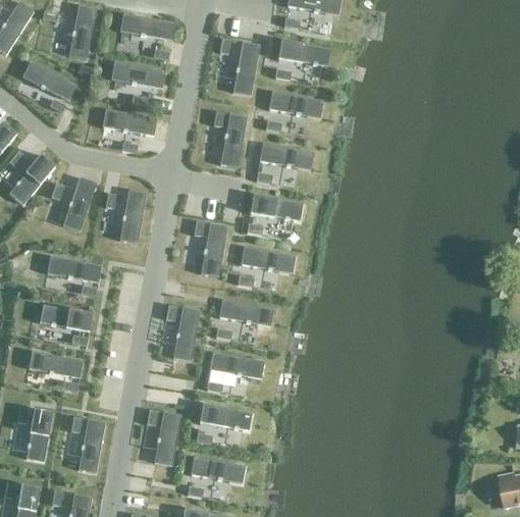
[(0,48),(6,53),(35,9),(19,0),(5,22),(4,21),(2,26),(3,26),(0,30),(0,48)]
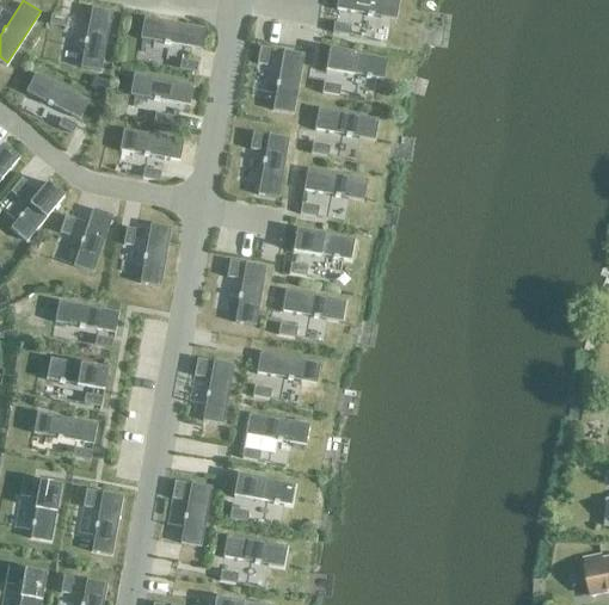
[(337,0),(337,5),(368,11),(368,12),(373,13),(373,12),(397,16),(399,0),(337,0)]
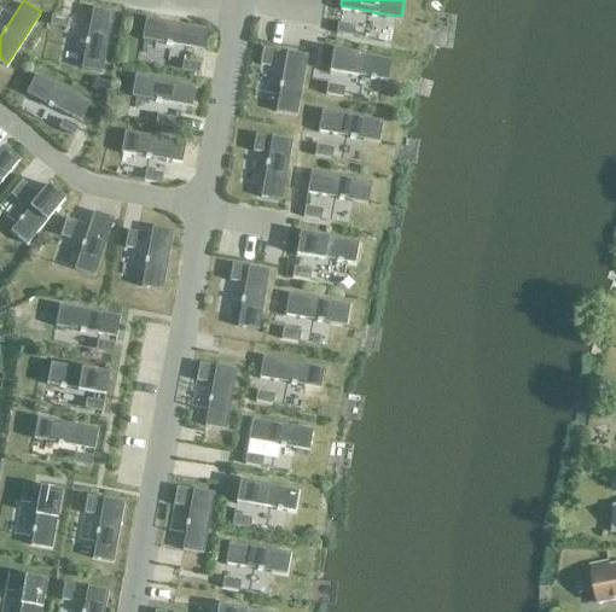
[(103,68),(114,9),(94,5),(88,35),(86,35),(86,40),(87,40),(82,64),(103,68)]
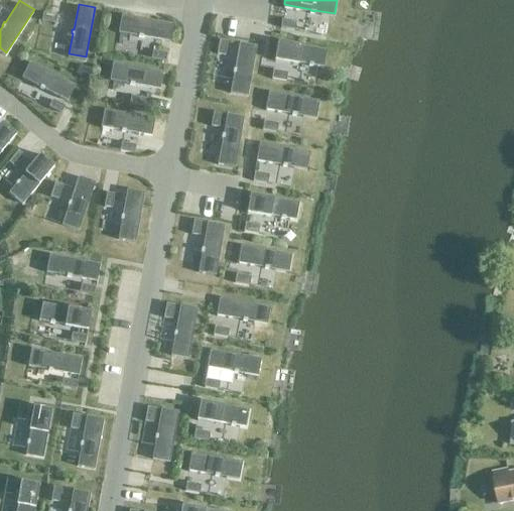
[(44,10),(42,17),(55,20),(57,12),(44,10)]
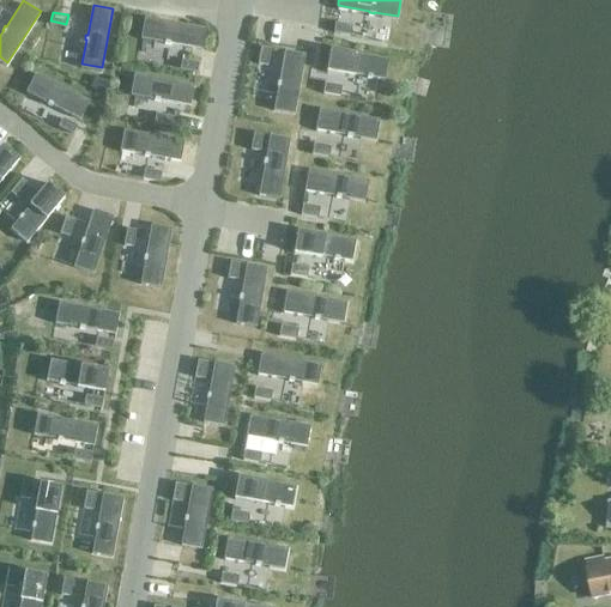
[(201,46),(205,25),(145,14),(141,35),(165,38),(165,41),(170,41),(170,40),(201,46)]
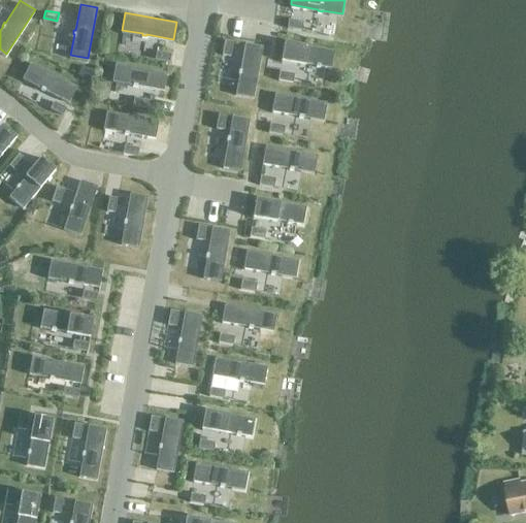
[(302,27),(304,19),(290,17),(288,25),(302,27)]
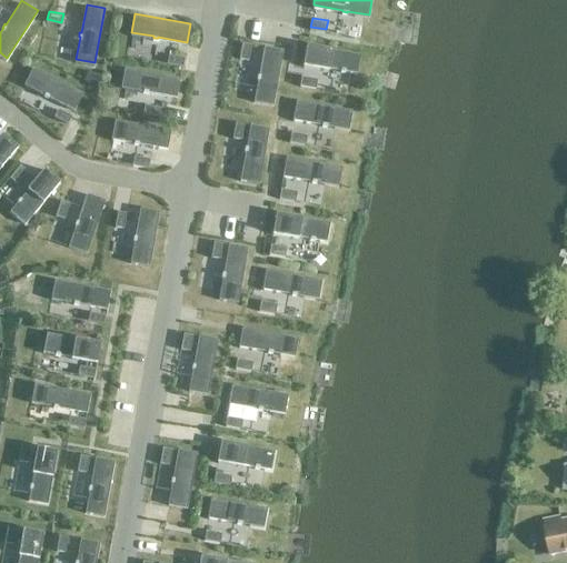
[(249,57),(252,42),(244,40),(240,56),(249,57)]
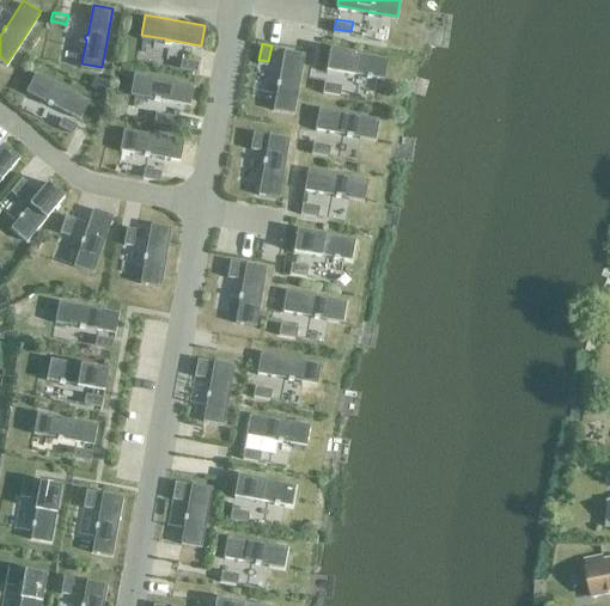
[(388,56),(330,46),(327,67),(354,72),(354,71),(367,73),(367,74),(372,75),(372,74),(384,77),(388,56)]
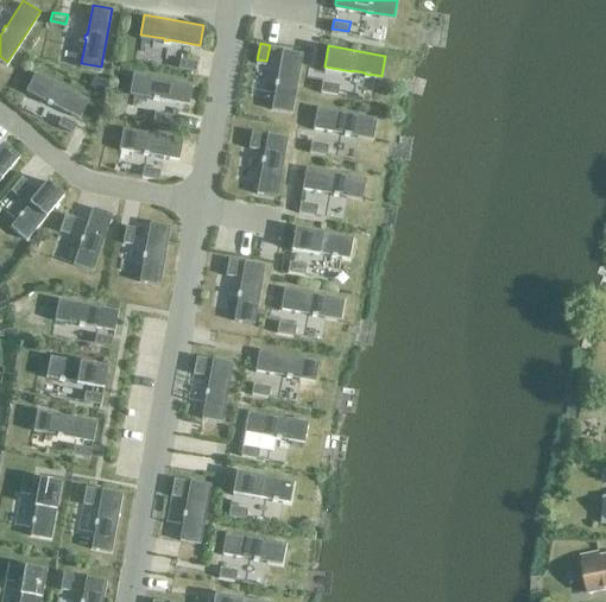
[(292,109),(303,50),(283,46),(277,77),(276,77),(276,82),(277,82),(272,106),(292,109)]
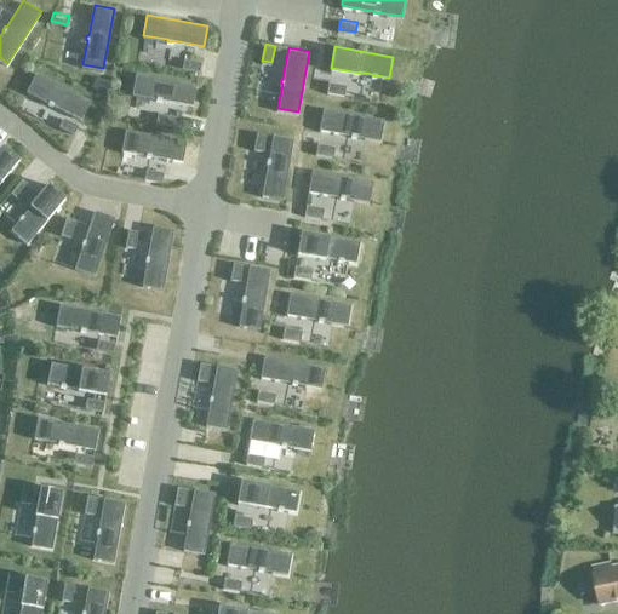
[(199,69),(201,61),(184,57),(183,67),(199,69)]
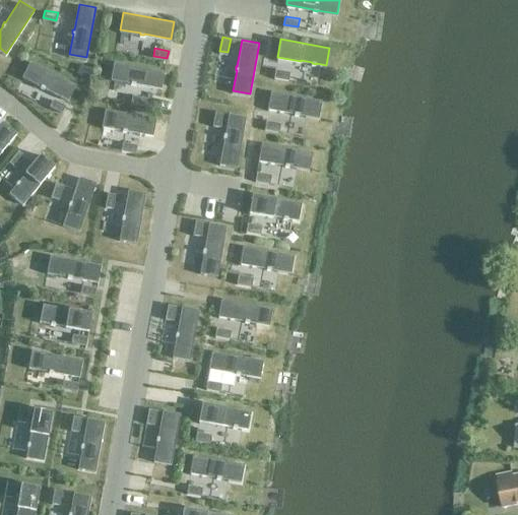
[(76,83),(30,60),(23,75),(42,84),(41,85),(45,87),(45,86),(69,99),(76,83)]
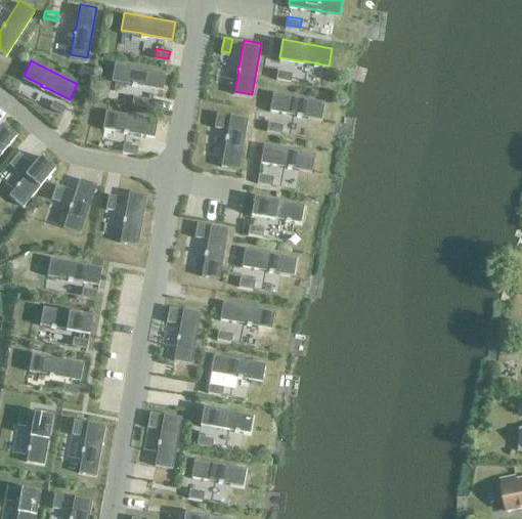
[(89,78),(94,68),(82,61),(78,72),(89,78)]
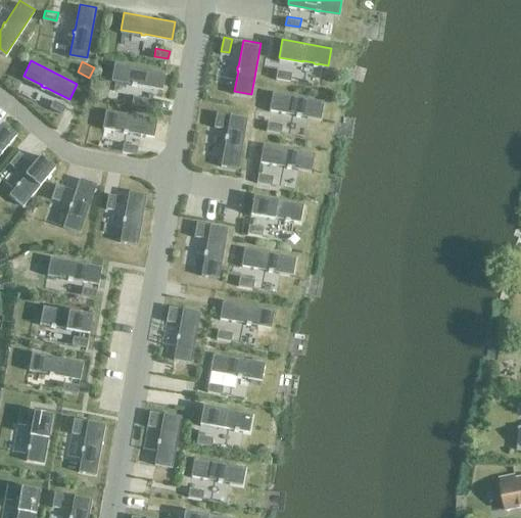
[(162,88),(166,69),(115,61),(112,79),(132,82),(132,83),(136,84),(136,83),(162,88)]
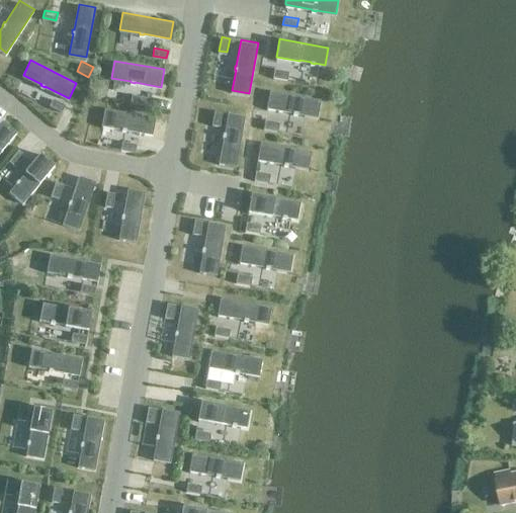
[(275,68),(273,75),(287,78),(289,70),(275,68)]
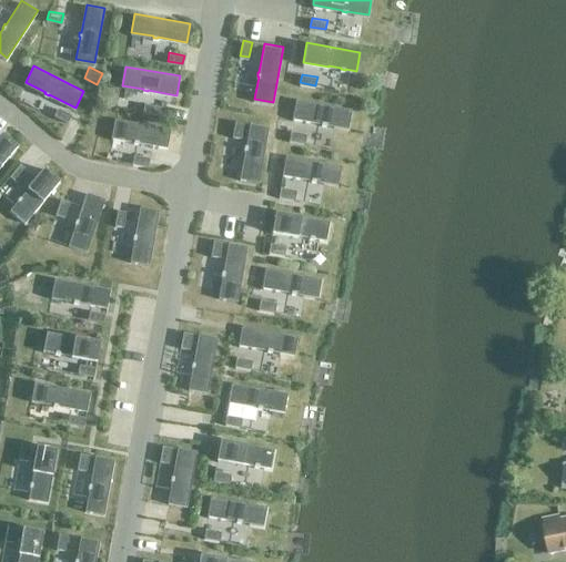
[(352,108),(296,98),(293,116),(322,122),(322,123),(326,124),(326,123),(349,126),(352,108)]
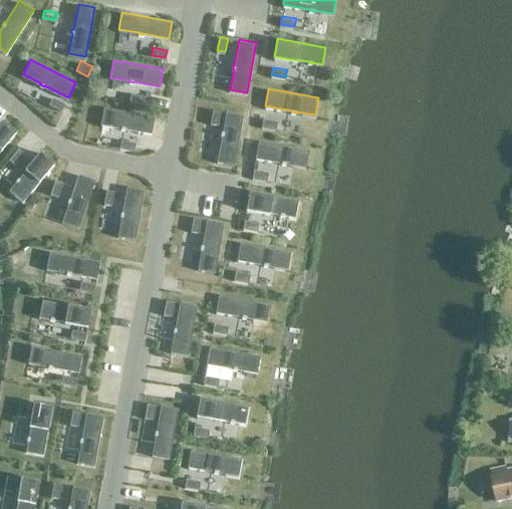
[(145,103),(147,95),(133,93),(132,100),(145,103)]
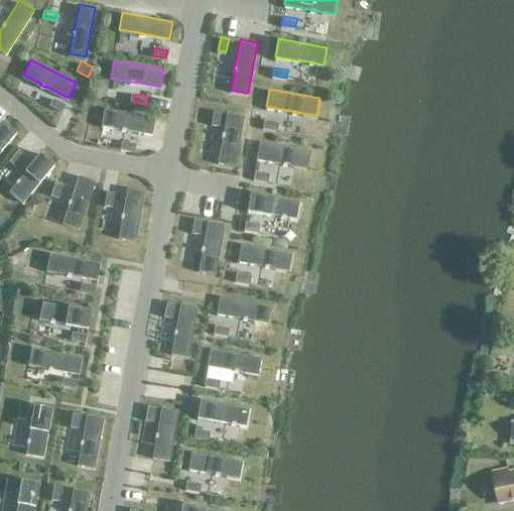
[(53,97),(49,104),(61,110),(66,103),(53,97)]
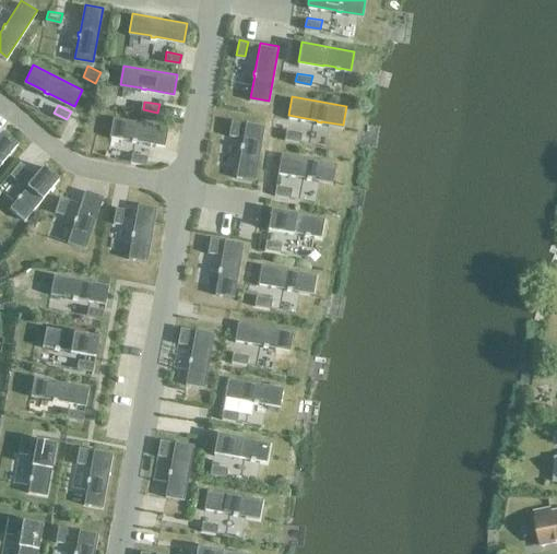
[(165,144),(168,126),(114,116),(110,134),(132,138),(132,139),(137,140),(137,139),(165,144)]
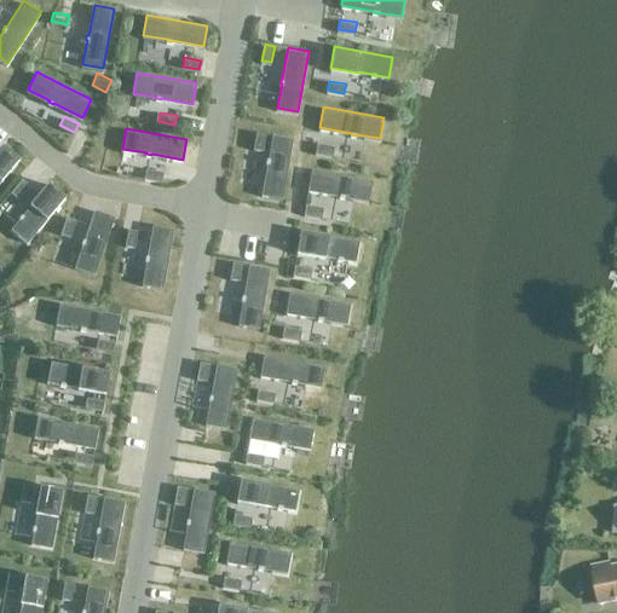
[(263,149),(266,132),(257,131),(254,148),(263,149)]
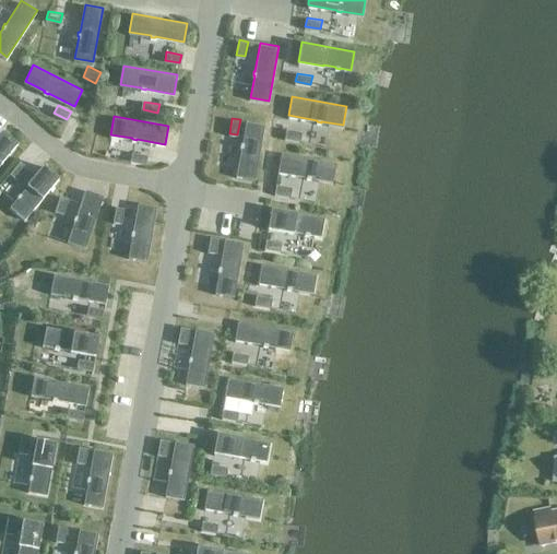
[(256,178),(264,124),(246,120),(243,142),(241,142),(240,146),(241,146),(237,175),(256,178)]
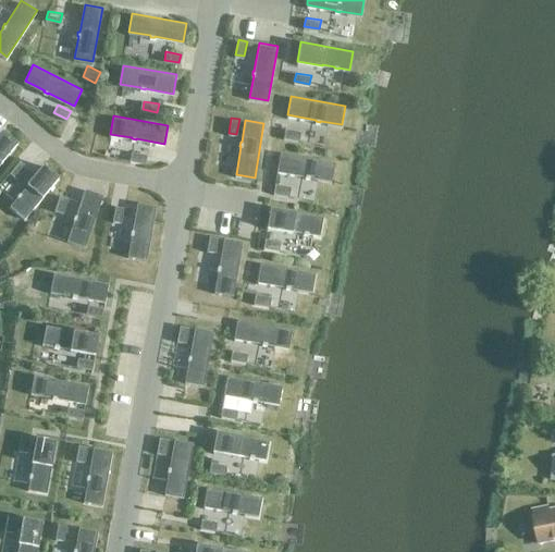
[(299,138),(301,130),(286,127),(284,136),(299,138)]
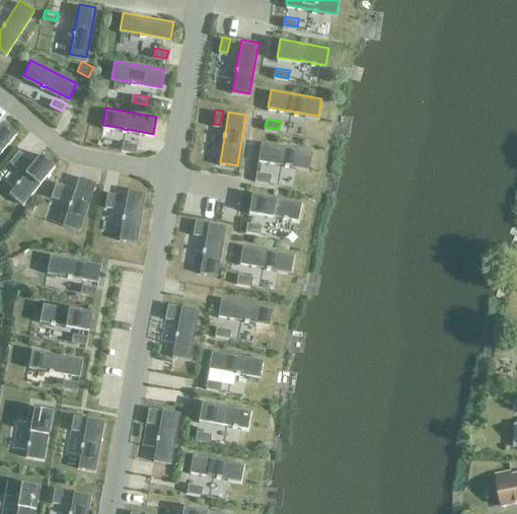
[(0,151),(17,132),(2,120),(0,122),(0,151)]
